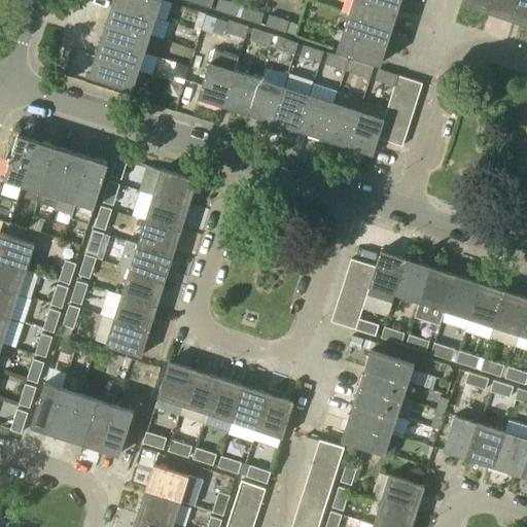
[(113,0),(113,2),(156,16),(161,0),(113,0)]
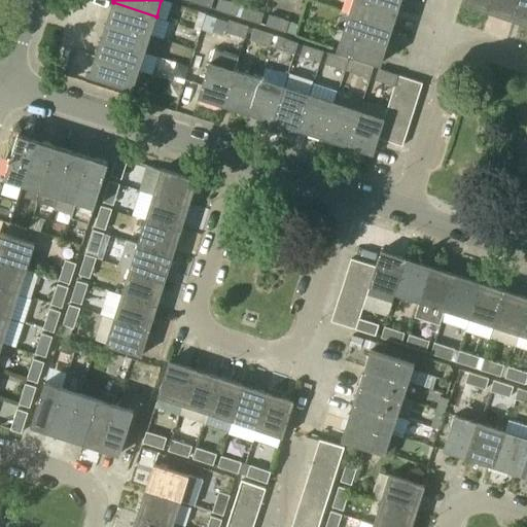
[(240,4),(225,0),(218,0),(216,8),(237,15),(240,4)]
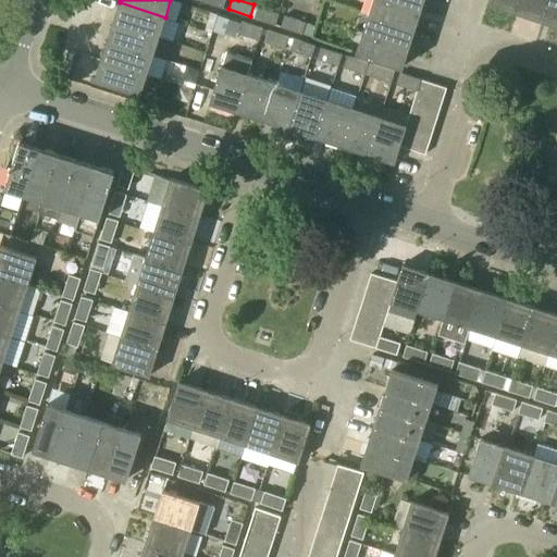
[(416,28),(421,10),(391,0),(373,0),(370,14),(416,28)]
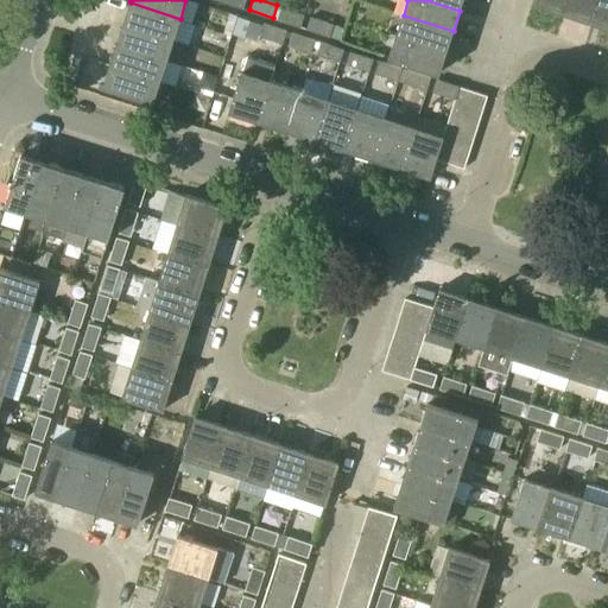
[(426,0),(460,11),(463,0),(426,0)]
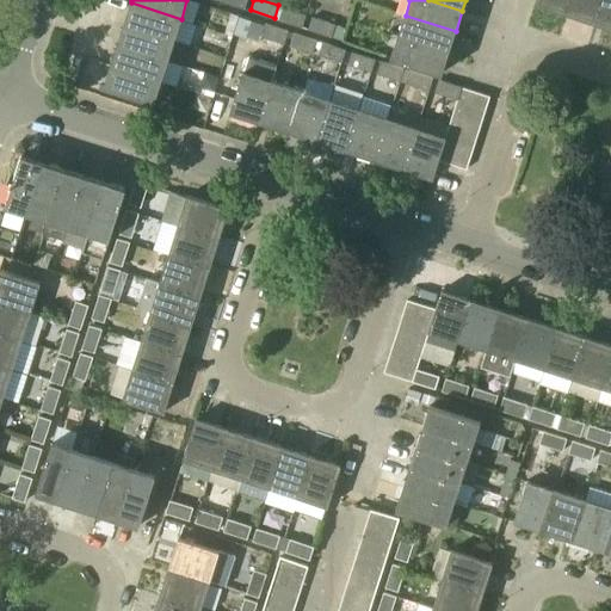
[(566,13),(568,0),(536,0),(536,4),(566,13)]
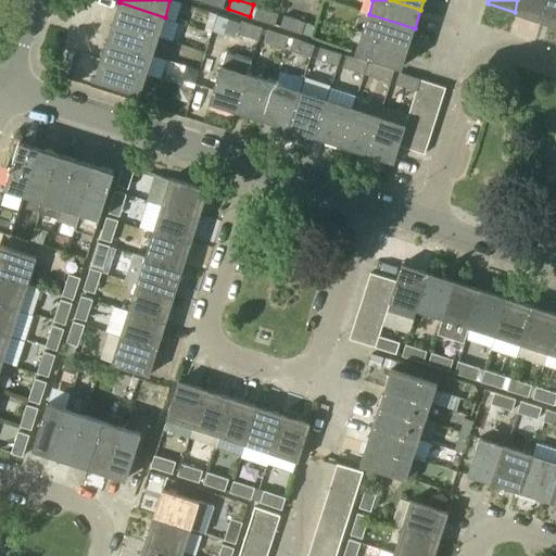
[(540,20),(546,0),(517,0),(515,12),(540,20)]
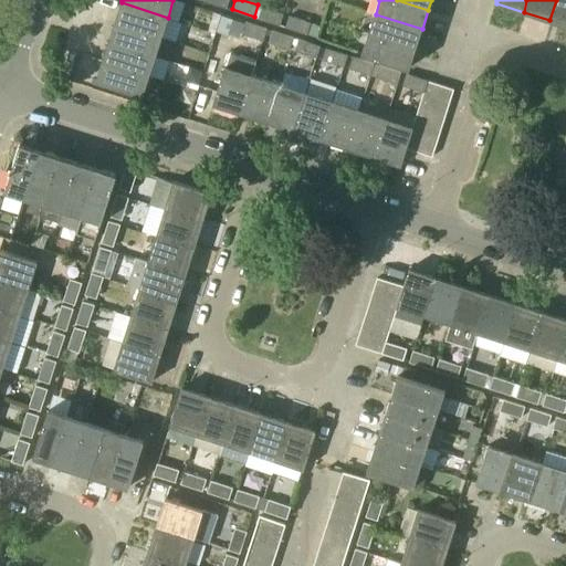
[(565,25),(565,0),(556,0),(549,20),(565,25)]
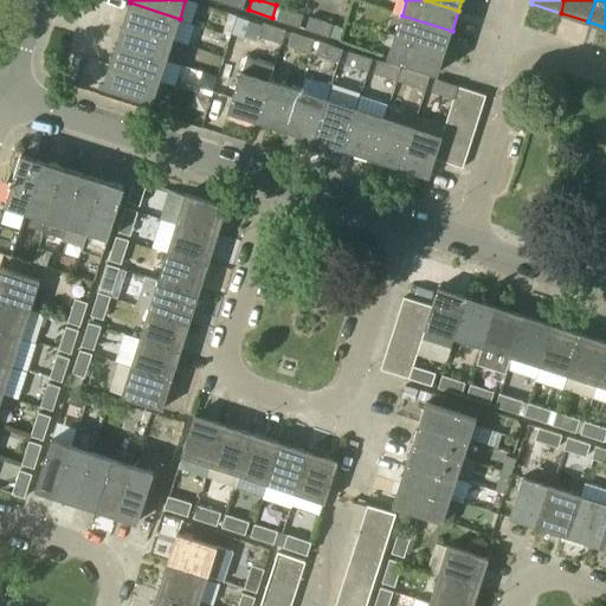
[(173,39),(180,19),(130,2),(123,23),(173,39)]
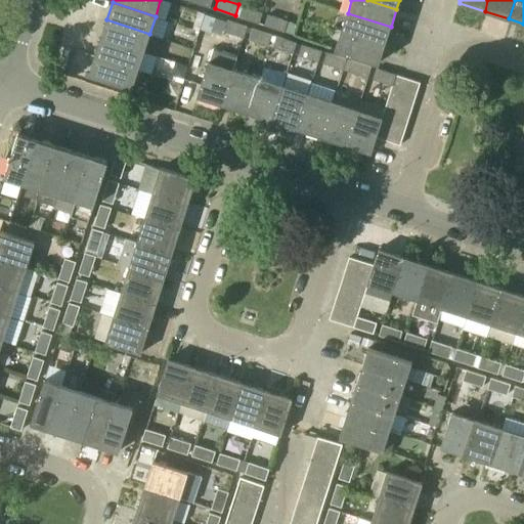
[(263,12),(243,6),(239,16),(259,24),(263,12)]
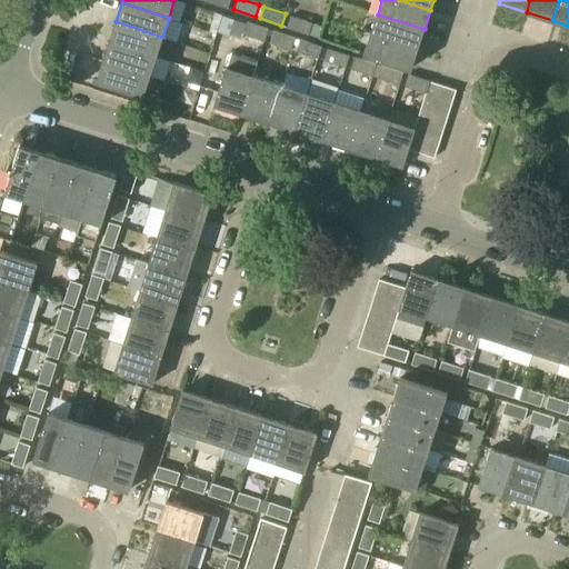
[(371,33),(418,48),(425,29),(378,15),(371,33)]
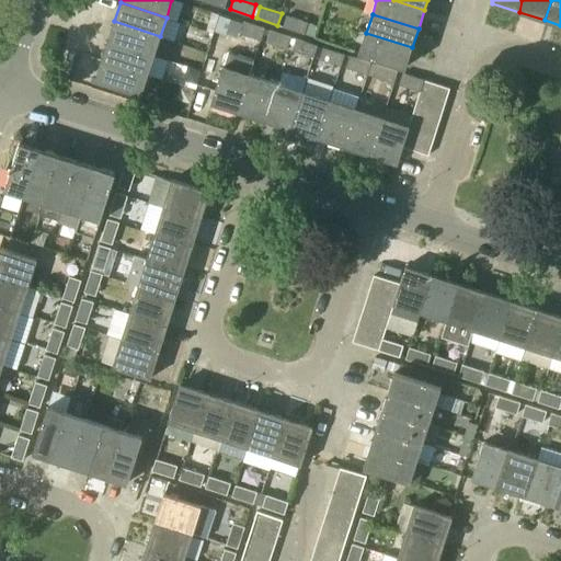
[(305,33),(308,22),(287,15),(284,26),(305,33)]
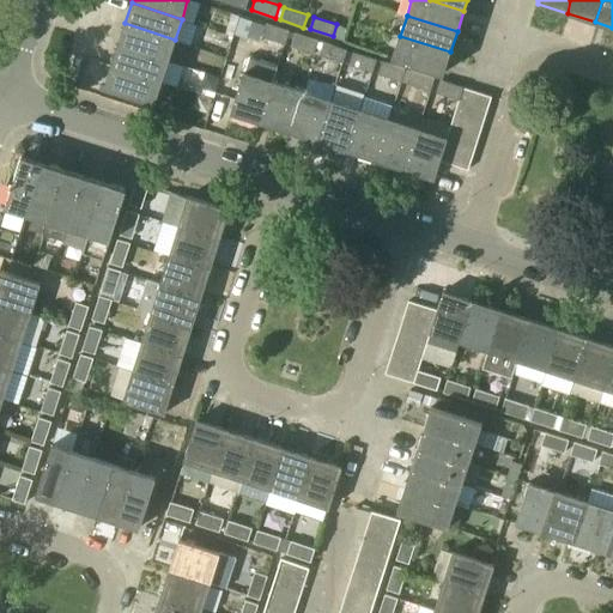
[(125,23),(117,44),(169,60),(175,40),(125,23)]
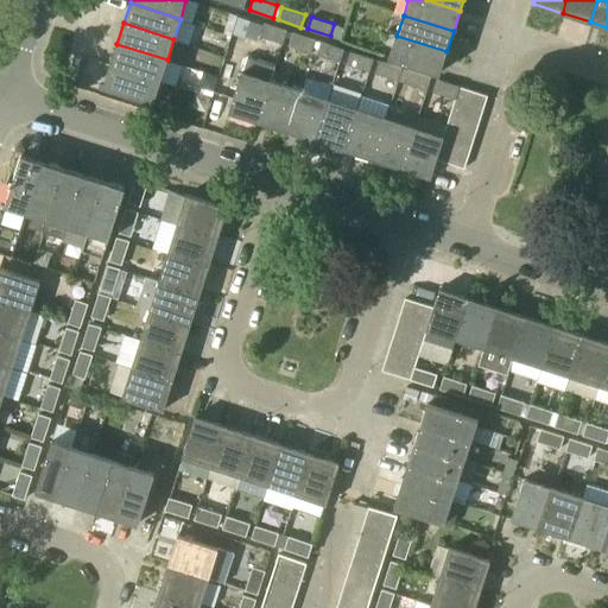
[(265,24),(260,36),(284,43),(287,31),(265,24)]
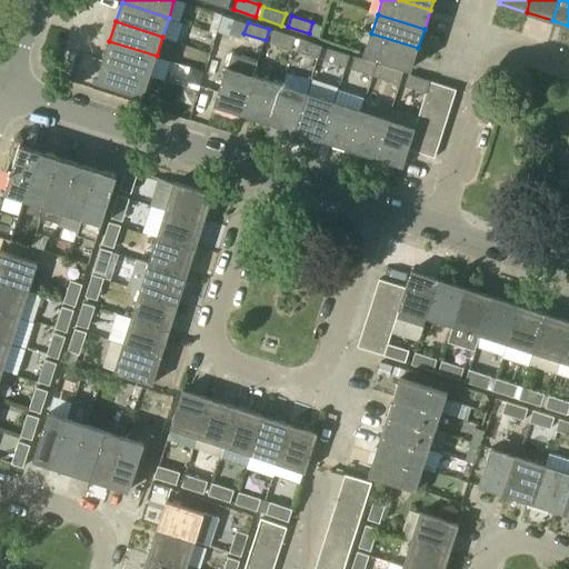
[(312,22),(309,33),(320,37),(323,26),(312,22)]
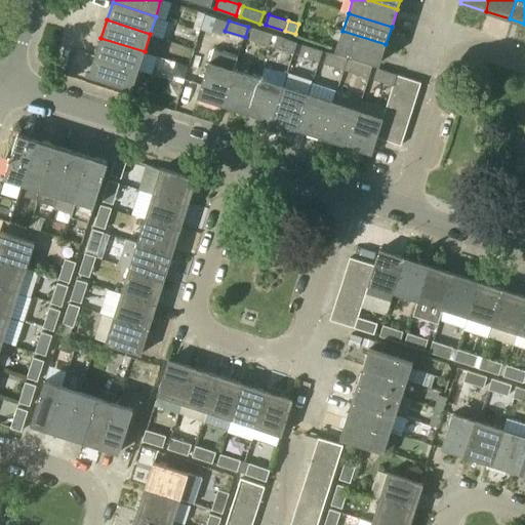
[(253,28),(249,39),(270,45),(273,35),(253,28)]
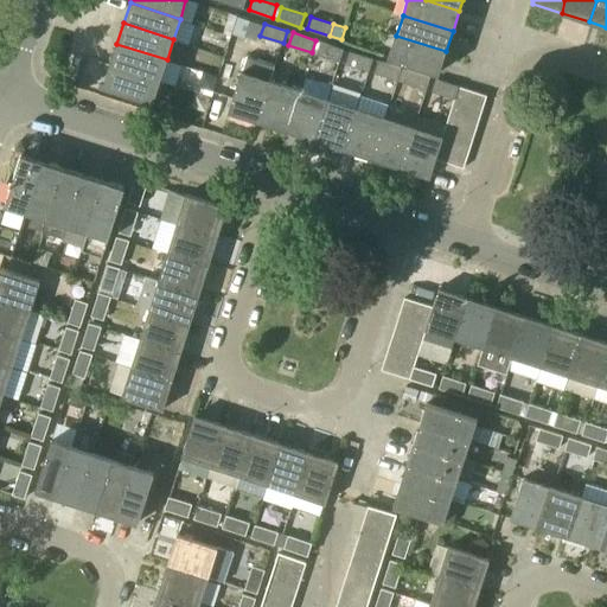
[(440,72),(446,51),(396,36),(390,55),(389,55),(389,56),(440,72)]
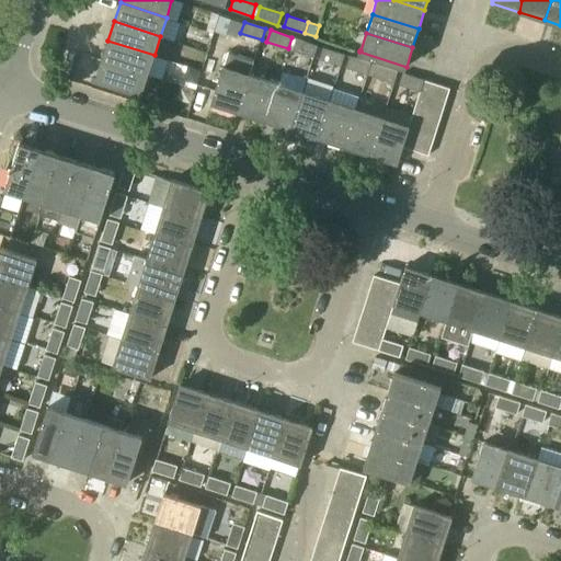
[(296,38),(293,49),(315,57),(318,45),(296,38)]
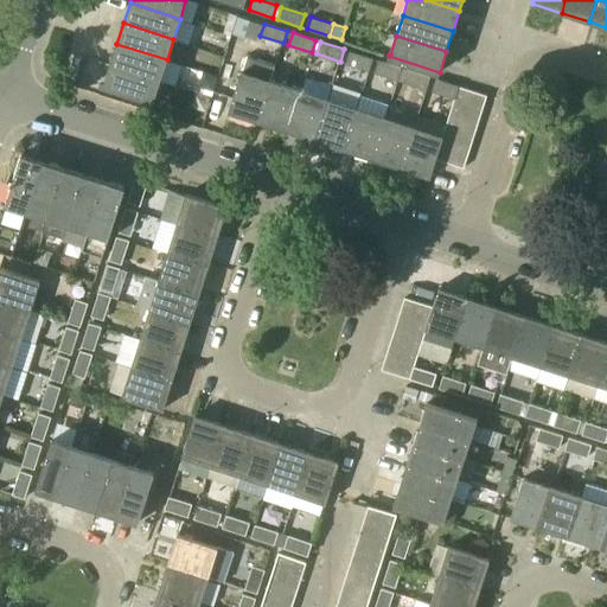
[(160,80),(167,59),(116,44),(110,64),(160,80)]
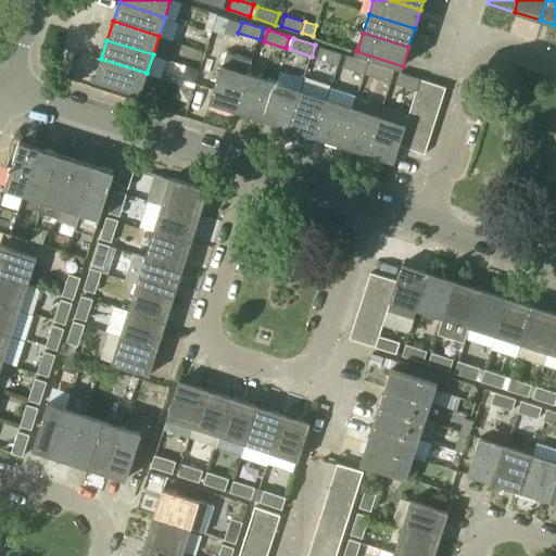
[(320,47),(317,58),(338,65),(342,53),(320,47)]
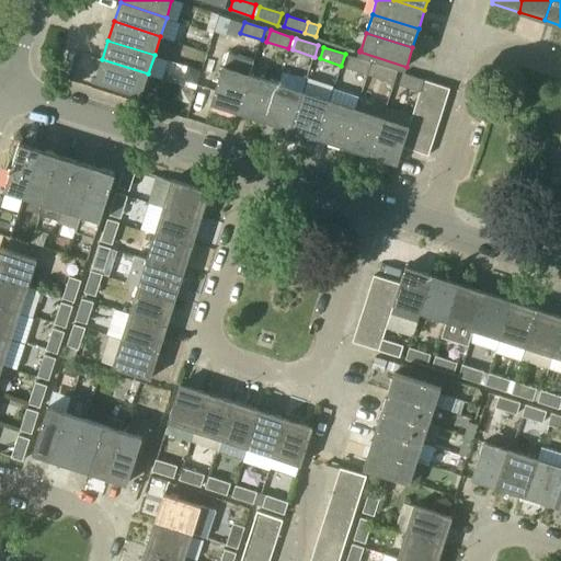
[(350,56),(346,67),(367,73),(371,63),(350,56)]
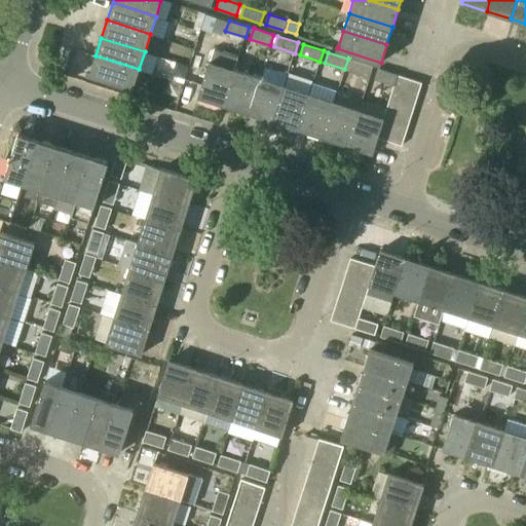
[(134,86),(139,69),(96,55),(89,74),(134,87),(134,86)]
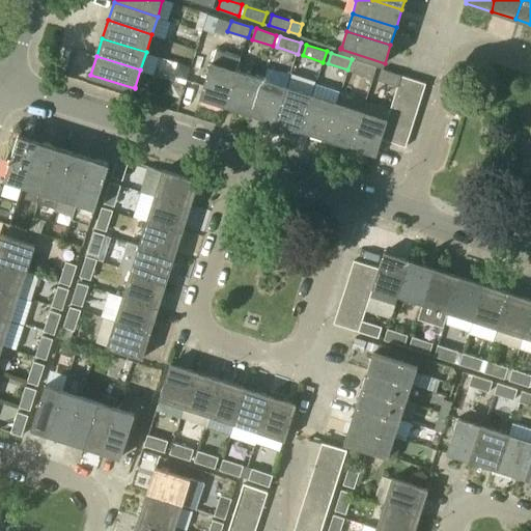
[(357,61),(353,72),(373,78),(376,67),(357,61)]
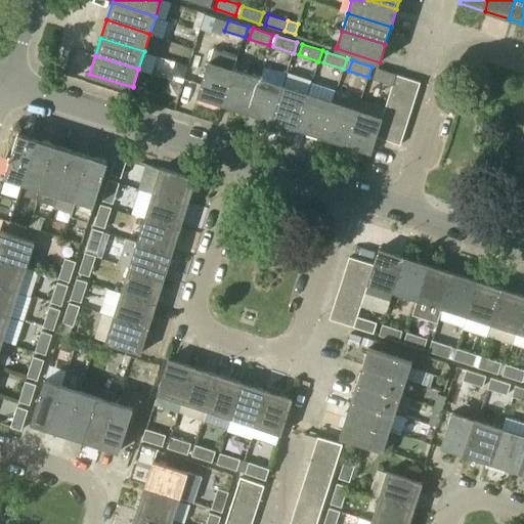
[(223,104),(234,70),(209,61),(198,96),(223,104)]
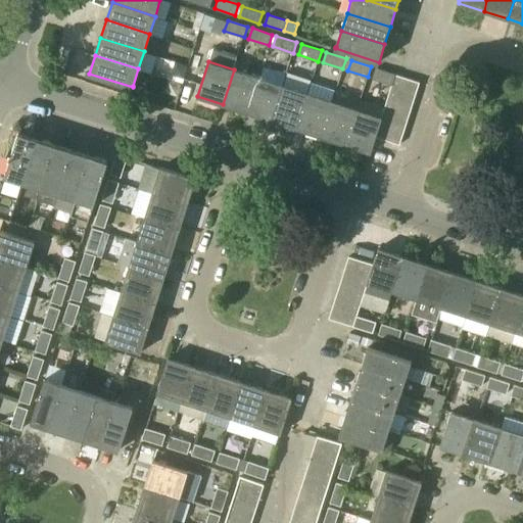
[(176,62),(172,75),(182,78),(185,65),(176,62)]
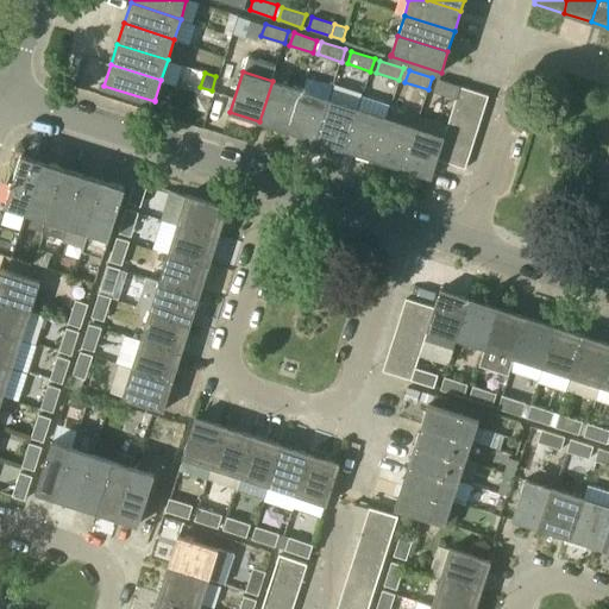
[(457,99),(460,87),(438,80),(434,92),(457,99)]
